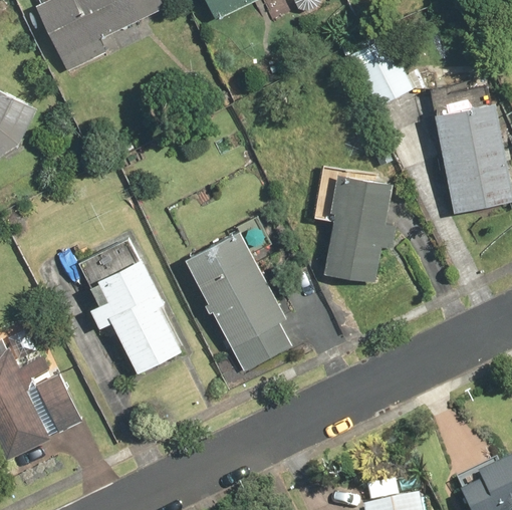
[(0,16),(10,8),(3,0),(0,0),(0,16)]
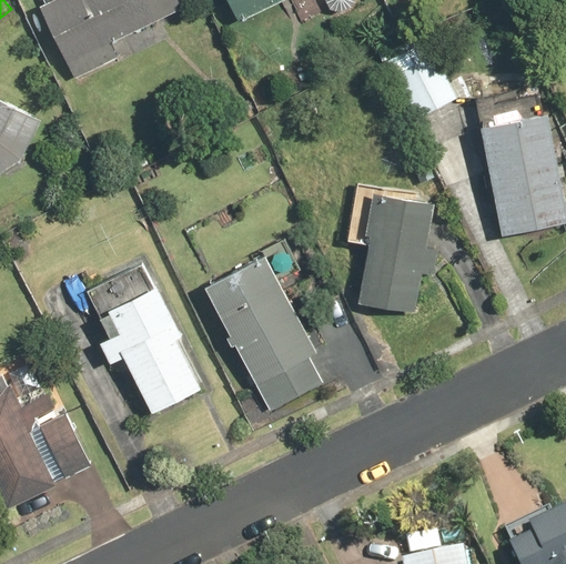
[(181,9),(177,0),(53,0),(39,7),(73,81),(130,54),(121,37),(181,9)]
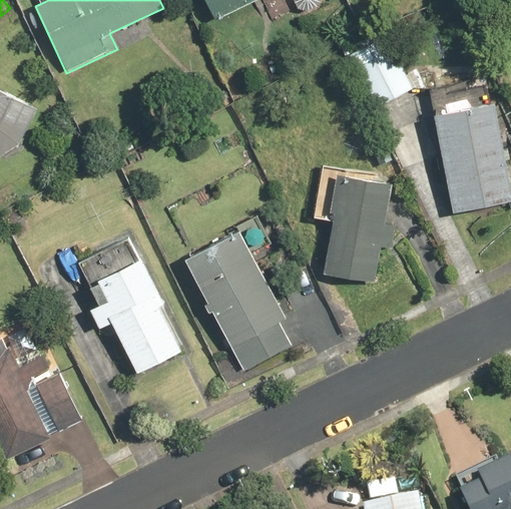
[(259,0),(205,0),(216,21),(259,0)]
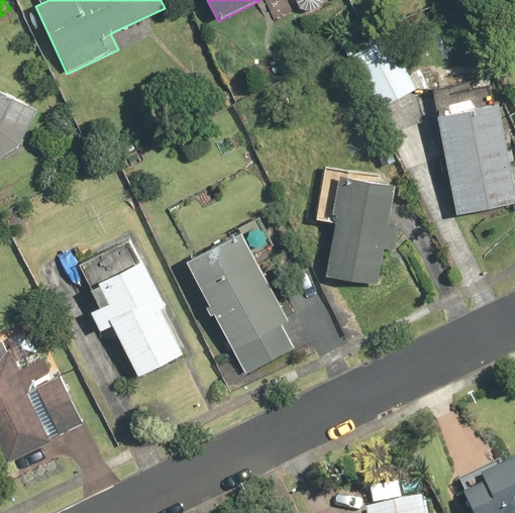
[(358,70),(379,108),(414,89),(383,29),(343,50),(354,72),(358,70)]
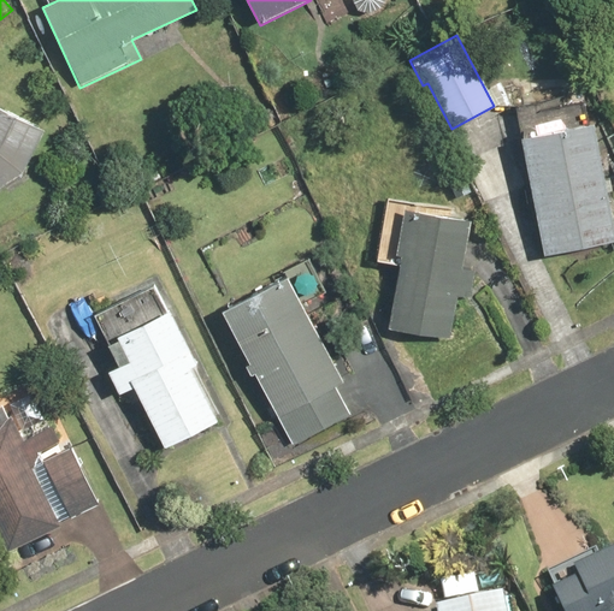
[(0,191),(19,179),(42,129),(0,111),(0,191)]
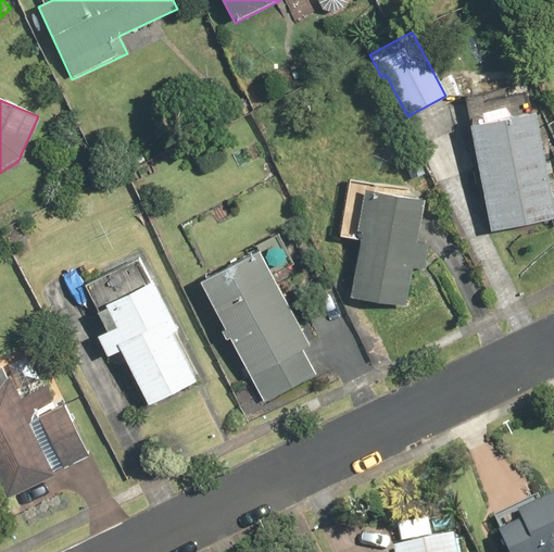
[(553,216),(536,112),(470,124),(490,231),(553,220),(553,216)]
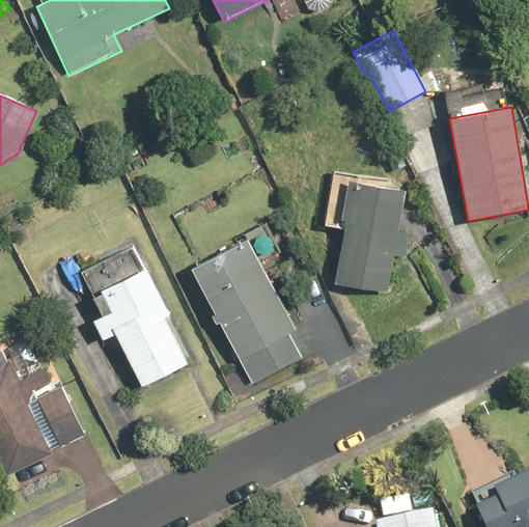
[(401,182),(332,172),(325,225),(343,227),(336,284),(388,290),(401,182)]
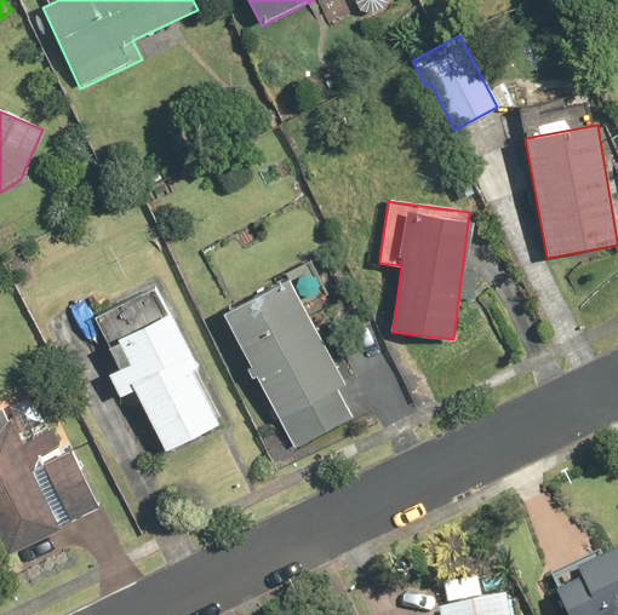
[(291,281),(224,315),(292,449),(393,398),(377,367),(343,384),(291,281)]
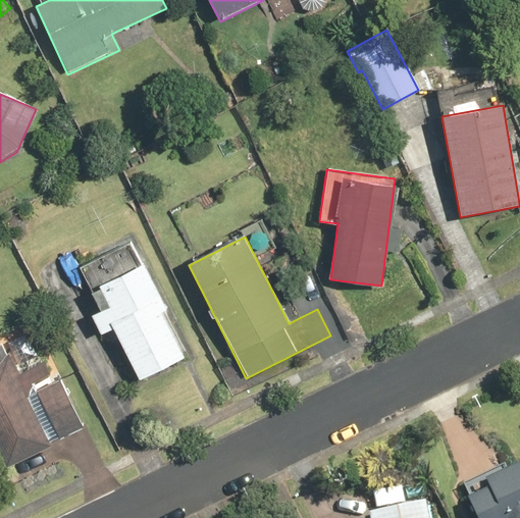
[(100,332),(112,326),(137,379),(185,357),(162,310),(166,308),(145,262),(97,286),(107,307),(92,314),(100,332)]
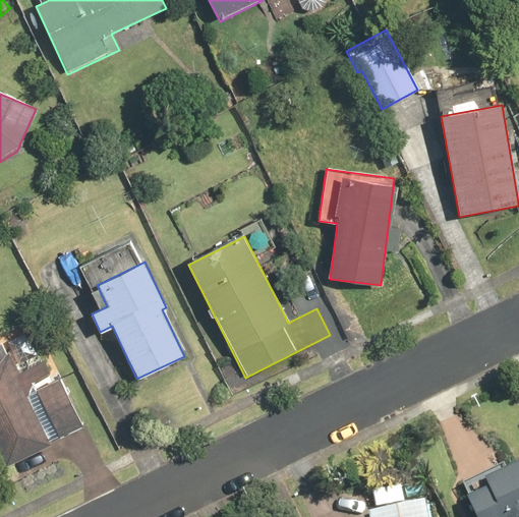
[(1,340),(0,340),(0,461),(2,465),(80,426),(36,336),(7,351),(1,340)]
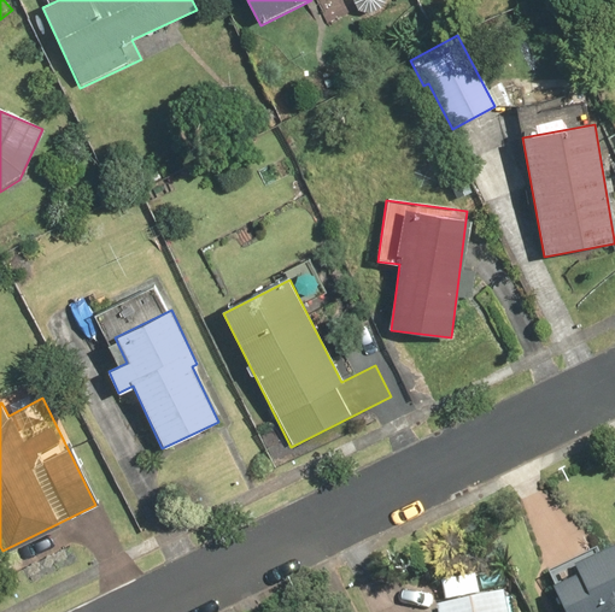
[(578,582),(551,594),(560,611),(614,611),(614,549),(573,570),(578,582)]
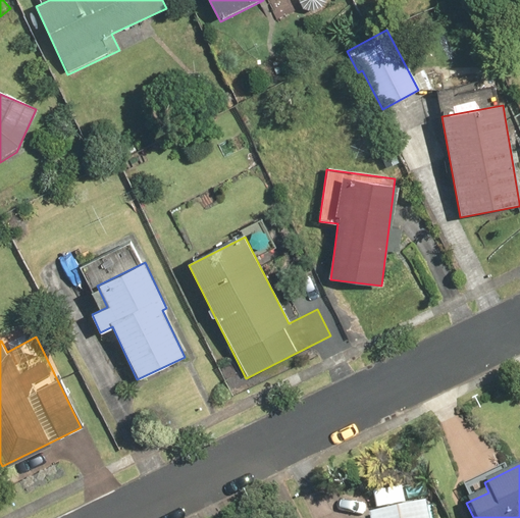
[(426,517),(423,503),(367,515),(368,517),(426,517)]
